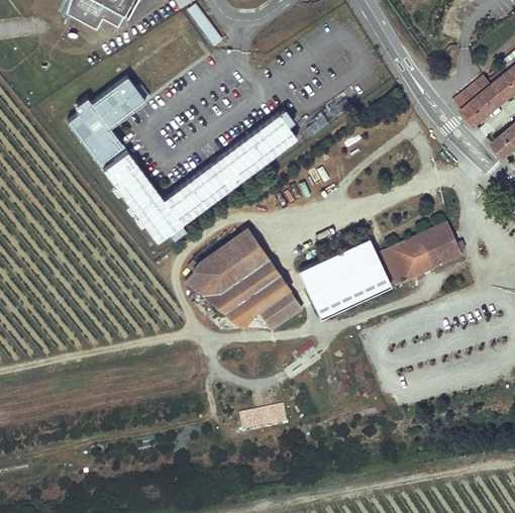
[(118,28),(125,16),(122,15),(117,24),(102,16),(96,27),(70,13),(74,0),(73,0),(71,0),(71,1),(67,14),(97,30),(103,19),(118,28)]
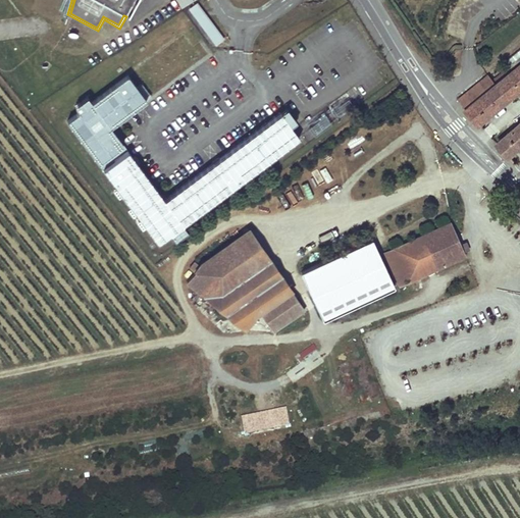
[(73,0),(74,0),(70,13),(97,28),(103,16),(118,24),(123,15),(126,16),(130,18),(139,0),(73,0)]
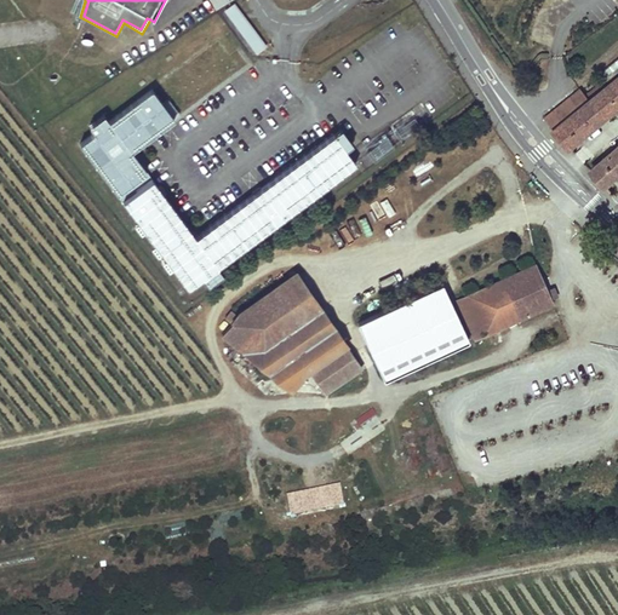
[(268,51),(235,9),(227,15),(259,57),(268,51)]
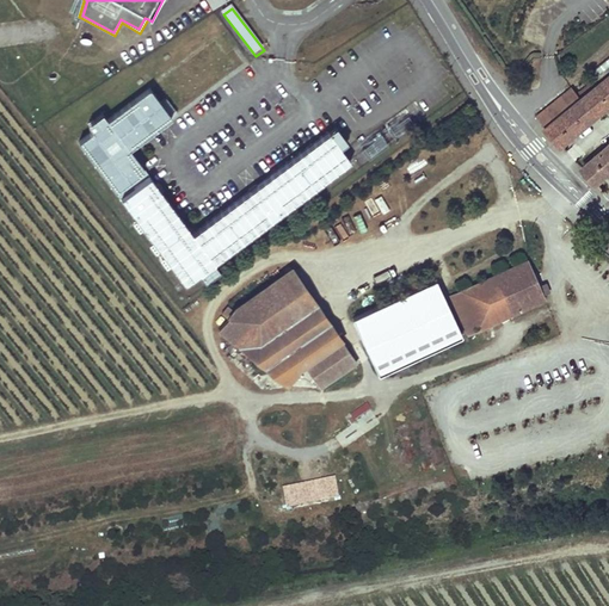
[(543,127),(563,149),(608,111),(608,70),(600,79),(602,80),(579,98),(573,92),(539,119),(543,127)]
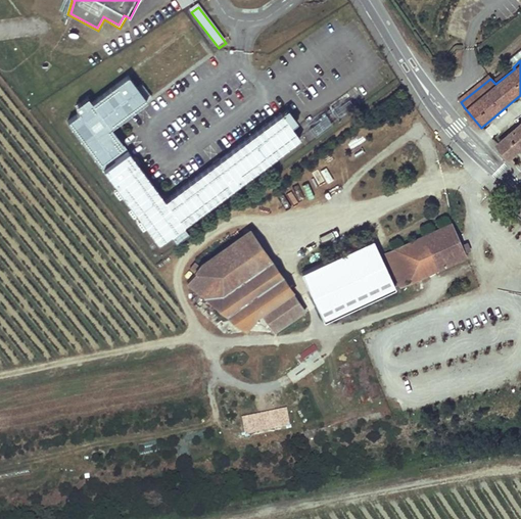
[(292,130),(283,116),(167,204),(112,132),(115,131),(149,102),(132,78),(93,106),(81,115),(68,125),(159,247),(172,238),(185,229),(301,142),(292,130)]
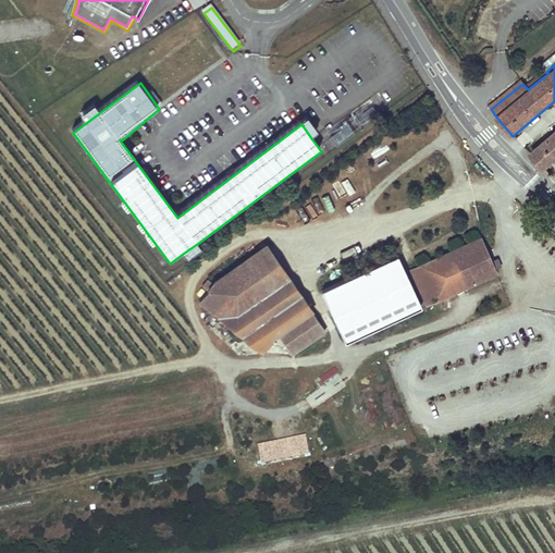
[(81,117),(86,123),(99,113),(95,107),(81,117)]
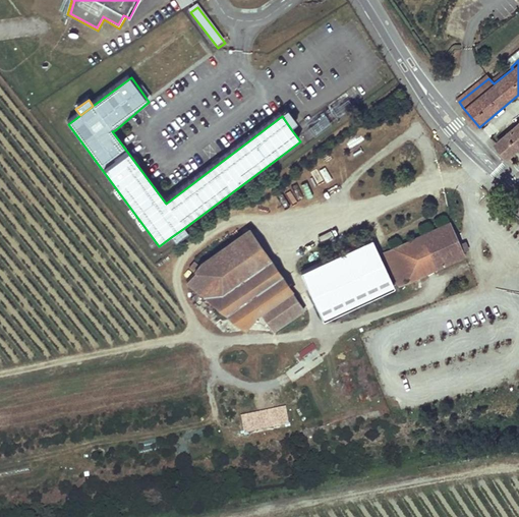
[(288,112),(282,116),(291,129),(297,124),(288,112)]
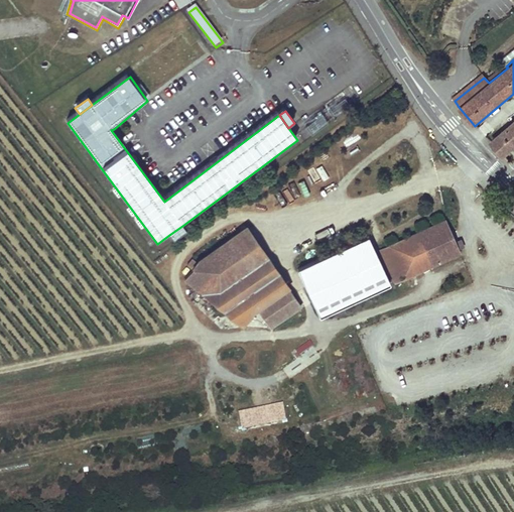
[(513,126),(493,145),(504,158),(513,149),(513,126)]
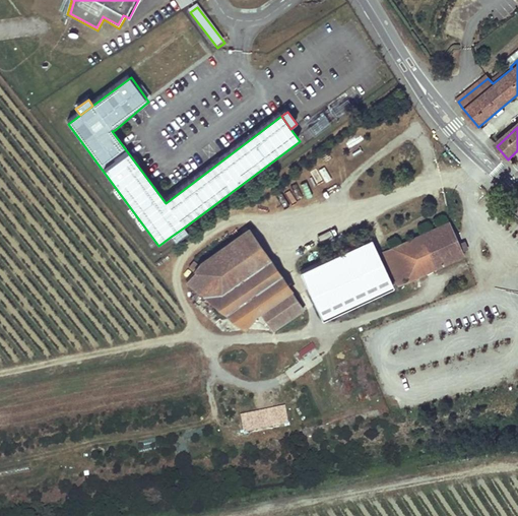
[(308,186),(303,187),(307,200),(312,199),(308,186)]
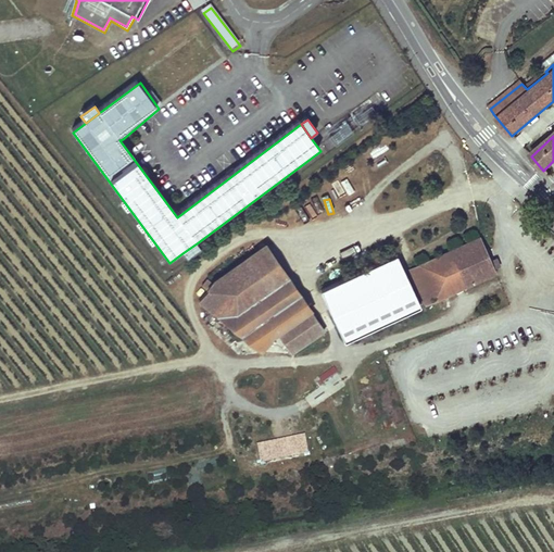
[(413,274),(428,309),(498,276),(481,242),(413,274)]
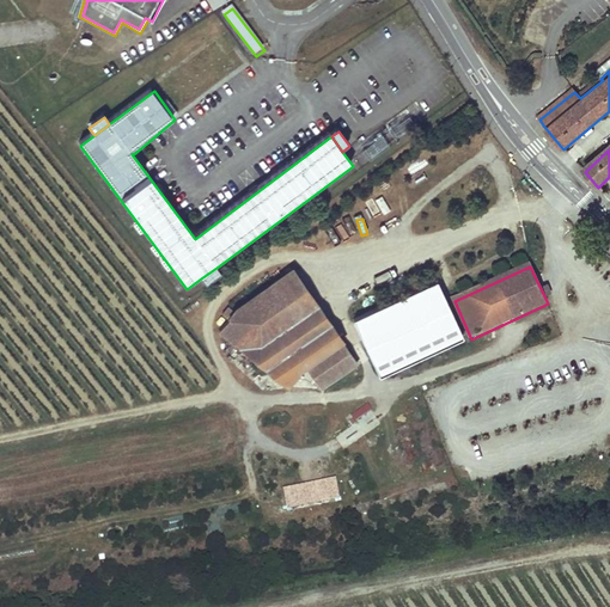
[(221,275),(217,268),(201,279),(207,286),(221,275)]
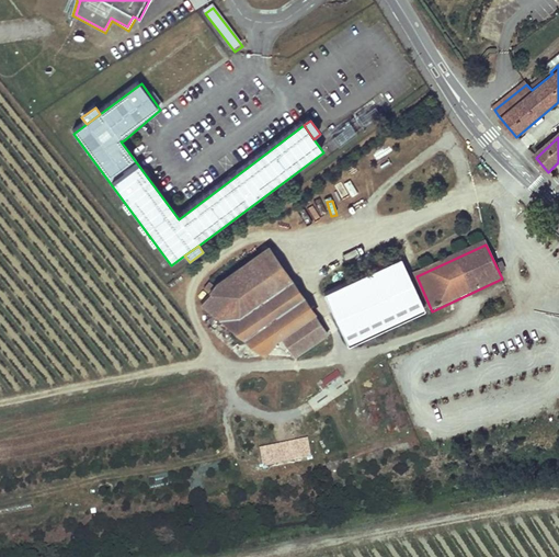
[(204,307),(265,359),(281,341),(315,317),(270,251),(218,288),(216,292),(210,288),(205,295),(209,299),(204,307)]
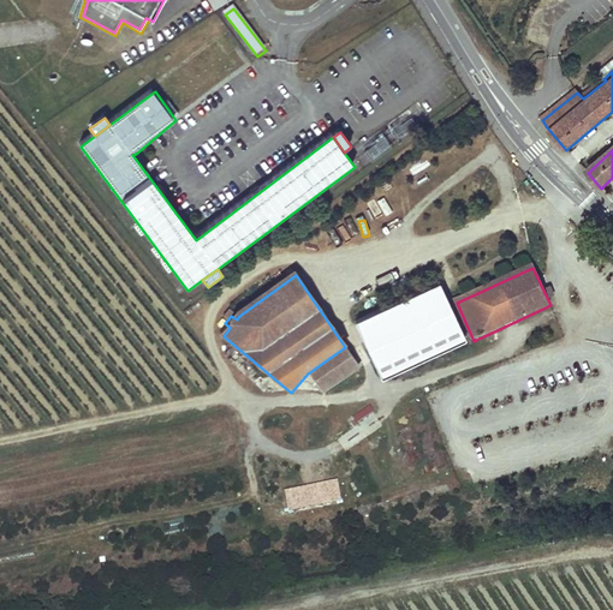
[(441,288),(358,327),(384,383),(468,345),(441,288)]
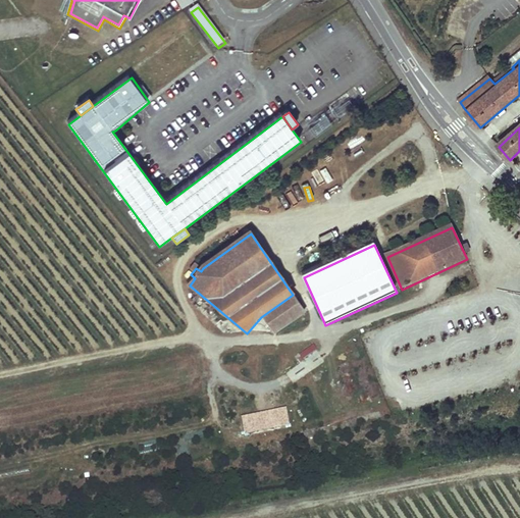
[(261,317),(275,335),(306,313),(293,295),(261,317)]
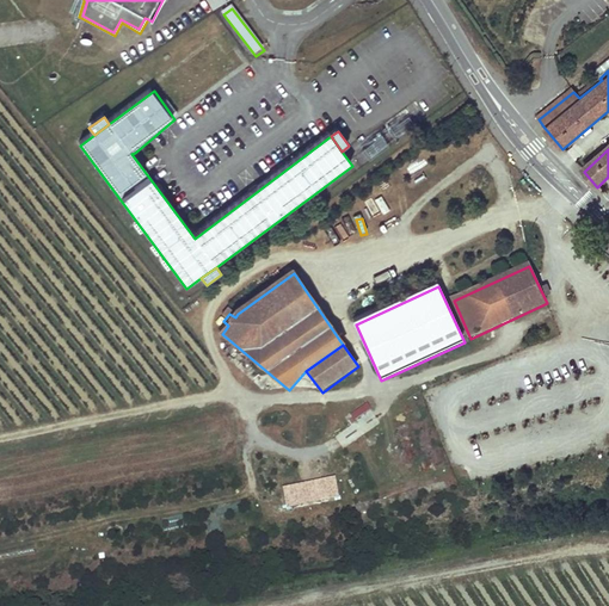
[(356,427),(373,416),(368,409),(351,419),(356,427)]
